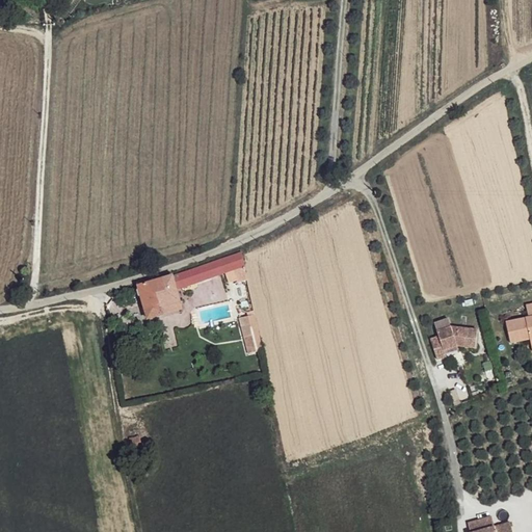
[(241,254),(173,275),(177,288),(225,272),(243,266),(241,254)]
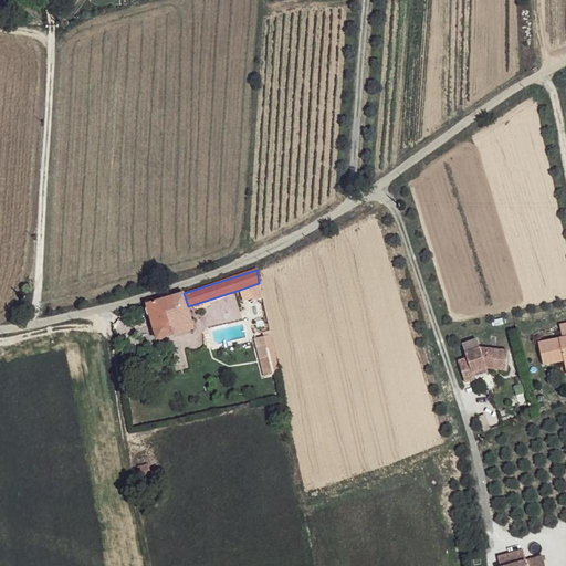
[(259,283),(240,290),(244,304),(263,300),(259,283)]
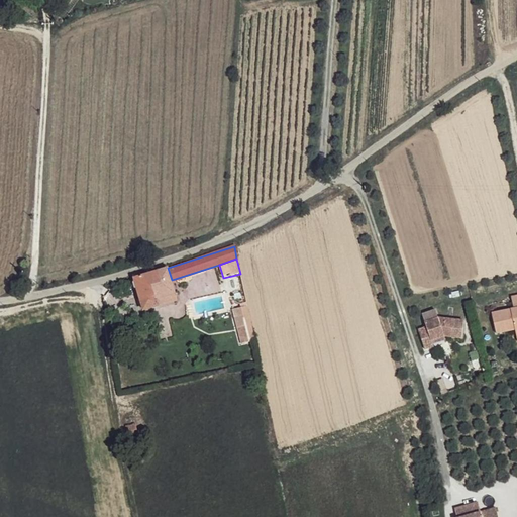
[(168,268),(135,278),(144,309),(177,299),(172,280),(168,268)]
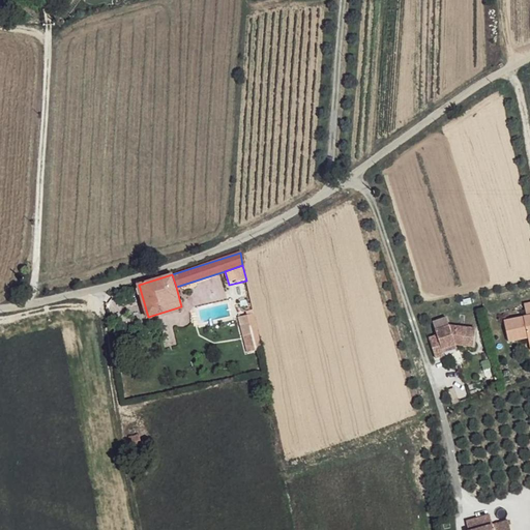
[(527,317),(505,322),(509,342),(528,339),(529,343),(529,303),(526,304),(527,317)]
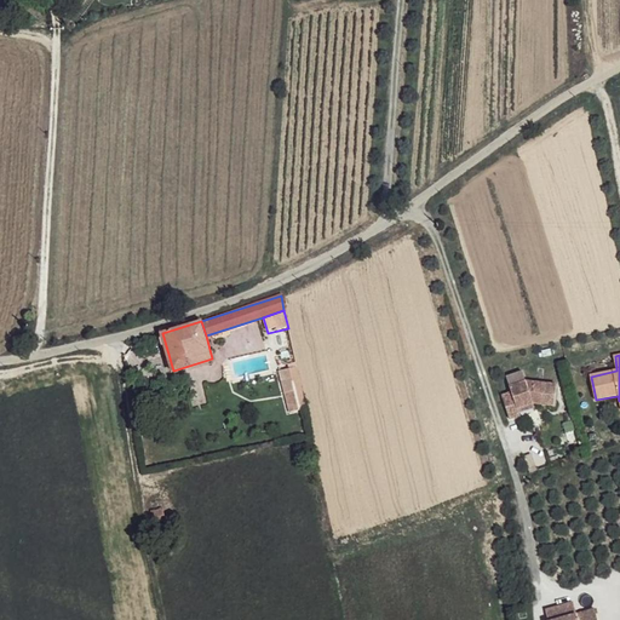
[(505,373),(509,383),(511,389),(501,392),(509,414),(518,411),(516,405),(533,399),(552,402),(556,382),(526,378),(524,378),(522,368),(505,373)]
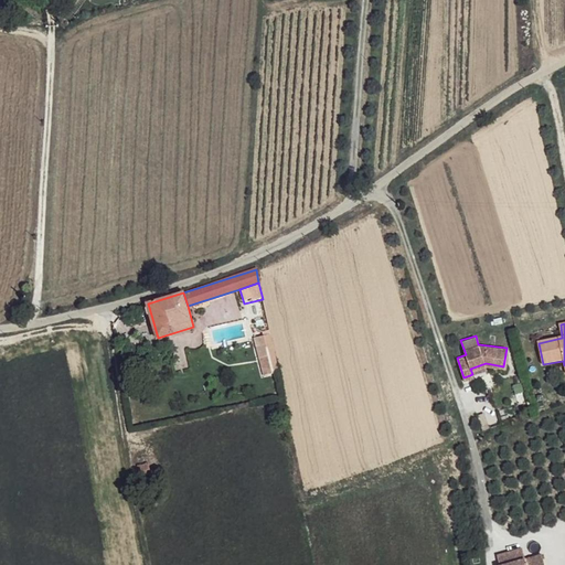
[(266,337),(256,339),(257,347),(267,344),(266,337)]
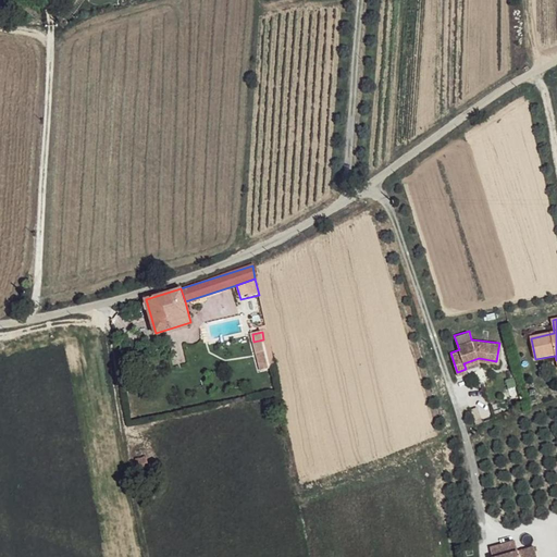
[(479,358),(463,363),(466,369),(480,364),(479,358)]
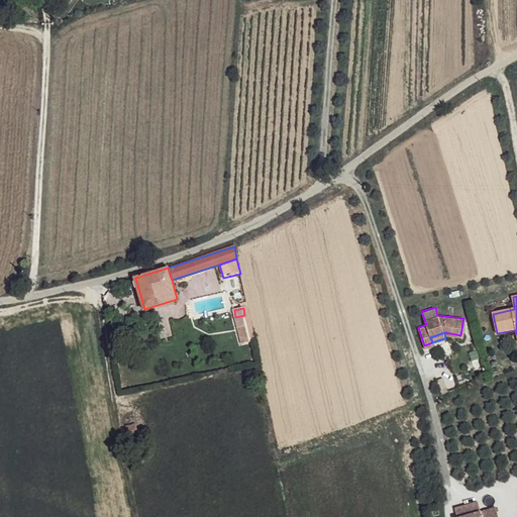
[(135,424),(126,426),(128,436),(137,434),(135,424)]
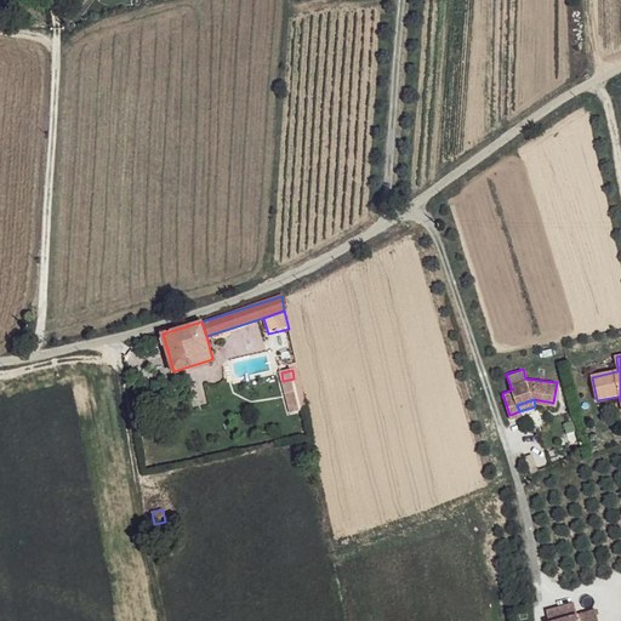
[(580,603),(546,613),(547,620),(558,620),(577,616),(584,614),(580,603)]
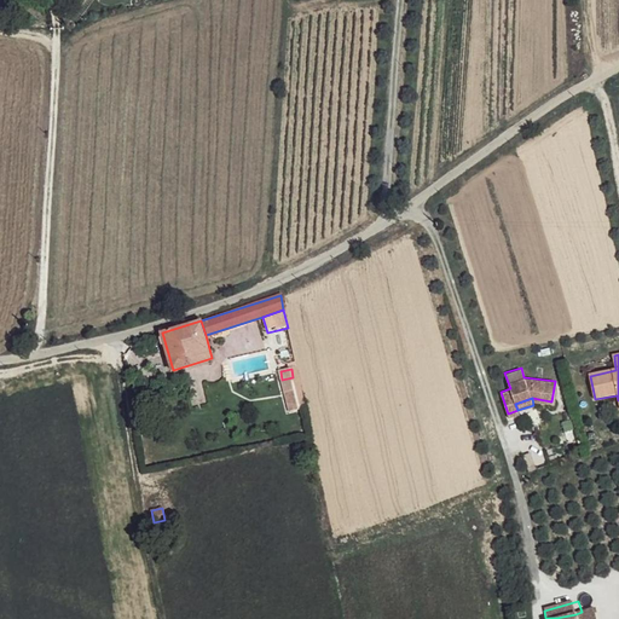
[(582,612),(576,614),(576,618),(595,618),(594,608),(582,612)]
